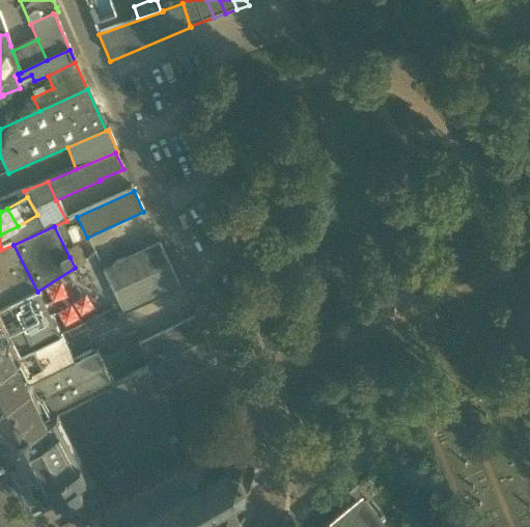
[(0,310),(37,292),(14,245),(1,250),(0,251),(0,310)]
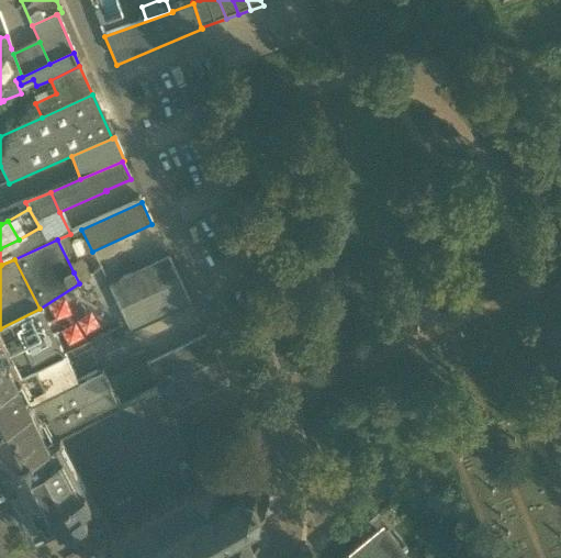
[(109,287),(120,310),(155,292),(179,281),(168,259),(109,287)]
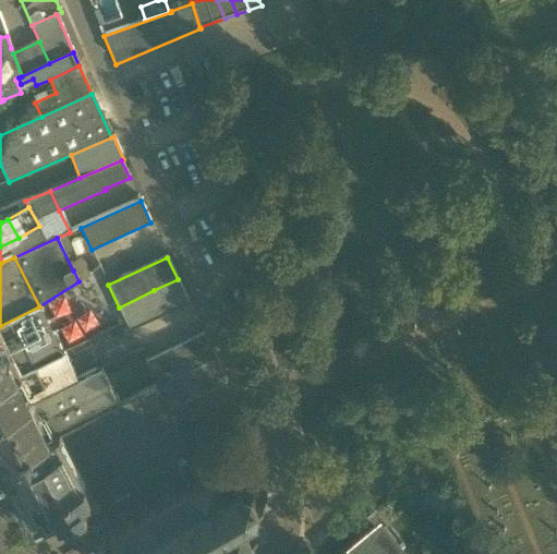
[(73,271),(79,281),(89,275),(83,265),(73,271)]
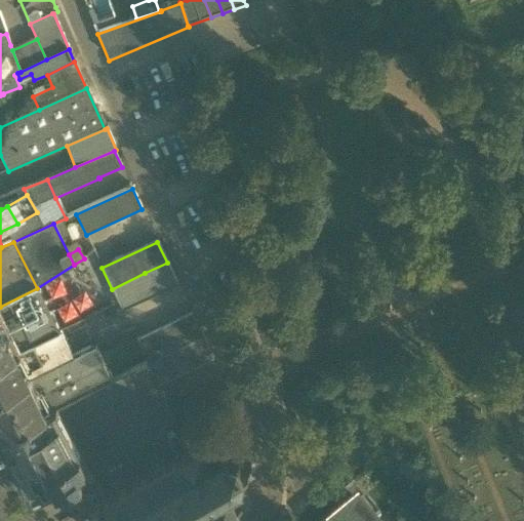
[(167,263),(145,273),(156,295),(177,285),(173,275),(167,263)]
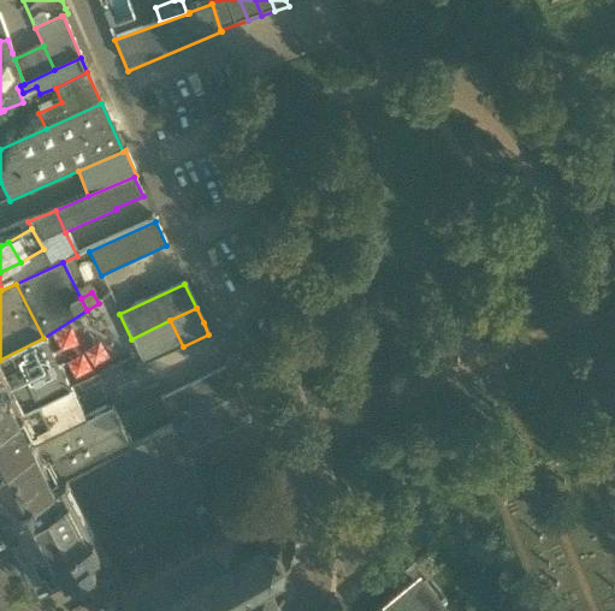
[(143,366),(183,346),(170,320),(131,339),(139,355),(143,366)]
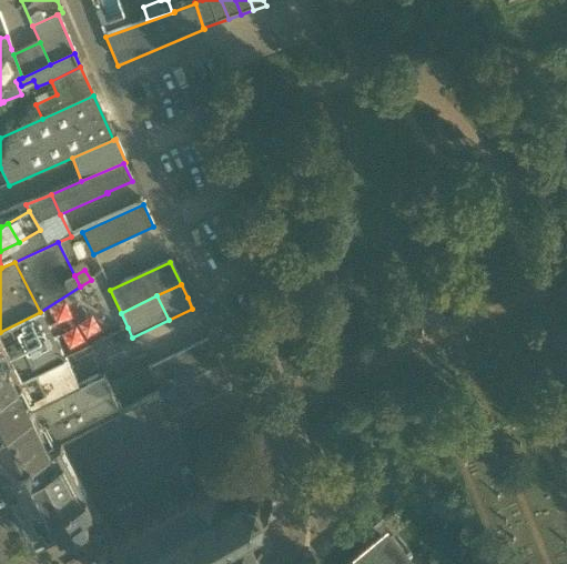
[(0,393),(64,361),(40,312),(0,332),(0,393)]
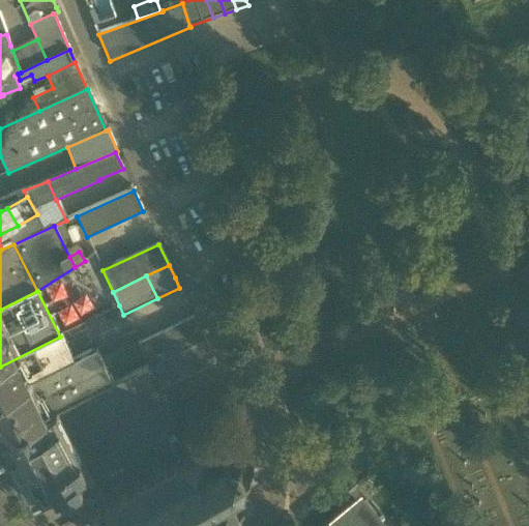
[(138,345),(148,367),(204,340),(194,318),(138,345)]
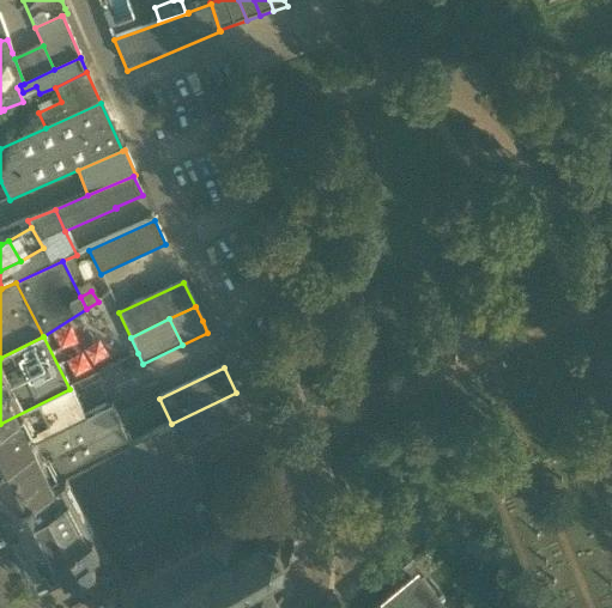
[(85,419),(70,389),(0,424),(0,462),(36,444),(85,419)]
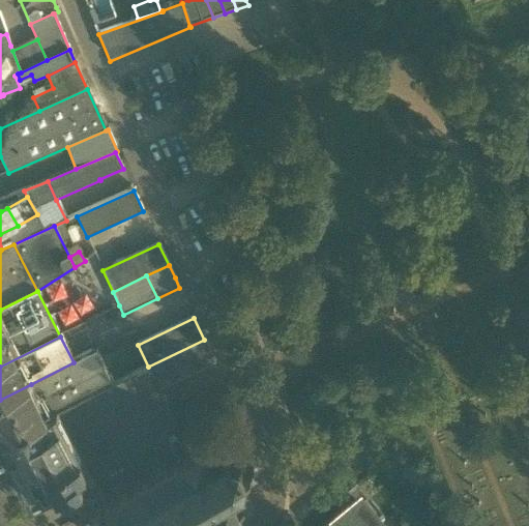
[(215,362),(204,340),(148,367),(159,390),(215,362)]
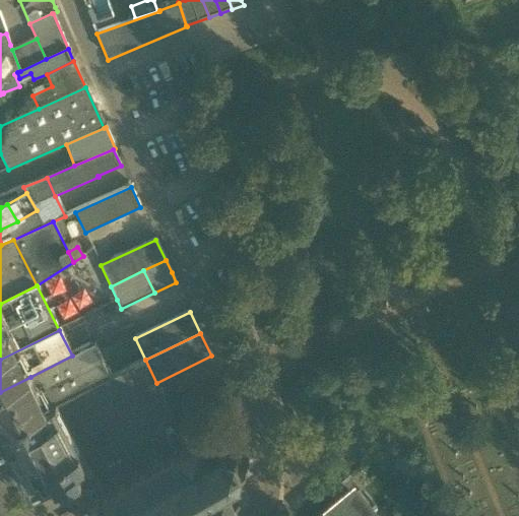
[(30,377),(47,409),(56,405),(110,378),(93,345),(72,356),(30,377)]
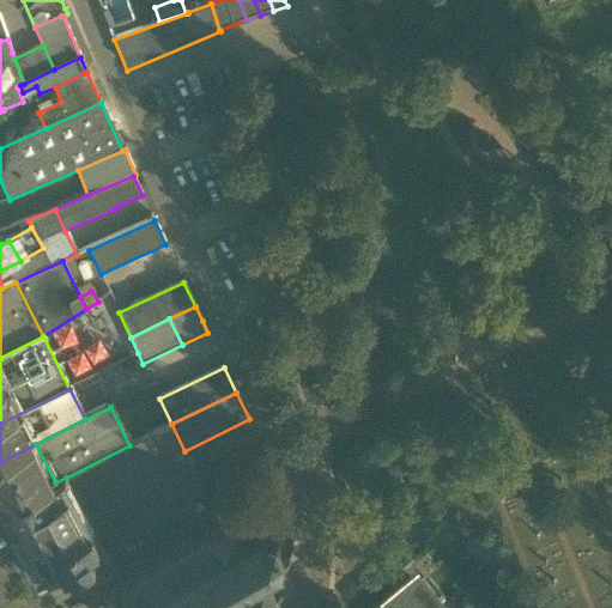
[(129,445),(66,478),(101,543),(104,549),(189,500),(204,492),(185,451),(171,424),(129,445)]
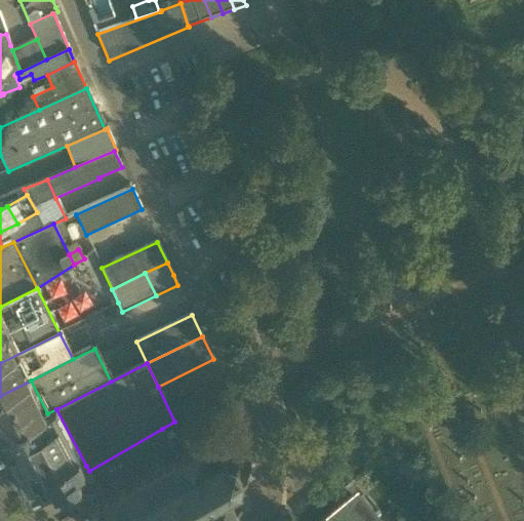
[(47,413),(31,381),(0,396),(0,435),(1,437),(47,413)]
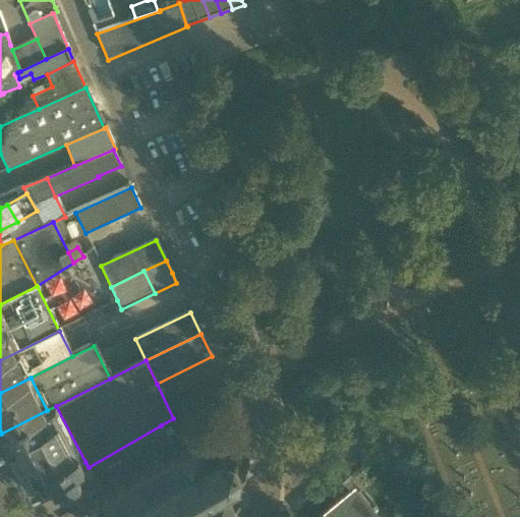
[(62,481),(72,476),(69,470),(78,465),(85,462),(56,406),(47,410),(1,434),(35,496),(56,484),(62,481)]
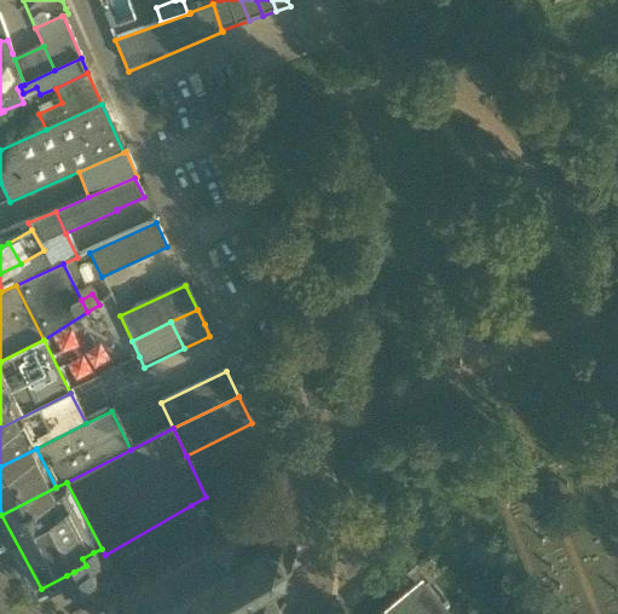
[(111,568),(121,584),(123,588),(138,579),(136,573),(138,571),(142,577),(162,566),(159,560),(162,557),(166,563),(186,551),(183,545),(185,544),(189,550),(209,538),(206,532),(191,505),(105,555),(102,549),(93,552),(98,562),(87,568),(86,566),(74,572),(80,585),(111,568)]
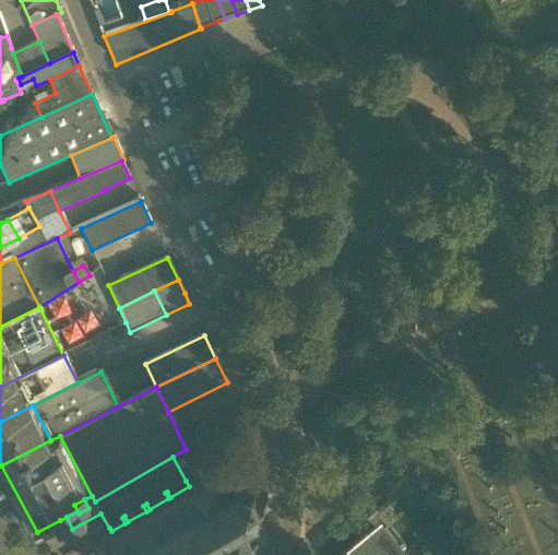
[(189,479),(186,481),(189,486),(170,497),(167,492),(165,493),(168,498),(150,509),(146,504),(143,506),(146,511),(128,521),(125,516),(122,518),(125,523),(111,531),(109,528),(107,529),(109,532),(106,534),(107,536),(110,534),(118,548),(115,551),(116,553),(119,551),(121,553),(119,554),(110,554),(109,553),(107,554),(233,554),(251,544),(254,550),(257,547),(253,542),(254,541),(254,540),(260,536),(258,534),(252,538),(247,529),(248,528),(245,523),(256,517),(260,520),(262,518),(258,515),(261,503),(266,502),(266,498),(260,499),(254,488),(258,484),(254,482),(251,486),(239,483),(239,477),(237,477),(237,475),(239,474),(238,472),(236,473),(229,468),(229,465),(228,465),(227,468),(222,471),(221,470),(215,473),(214,472),(213,472),(210,467),(208,469),(211,474),(192,485),(189,479)]
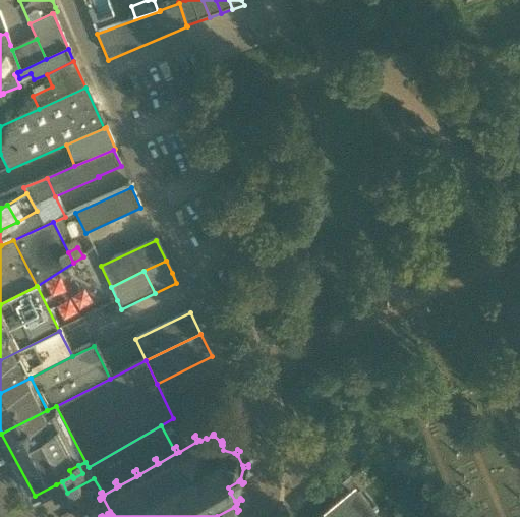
[(414,460),(397,459),(394,479),(412,481),(414,460)]
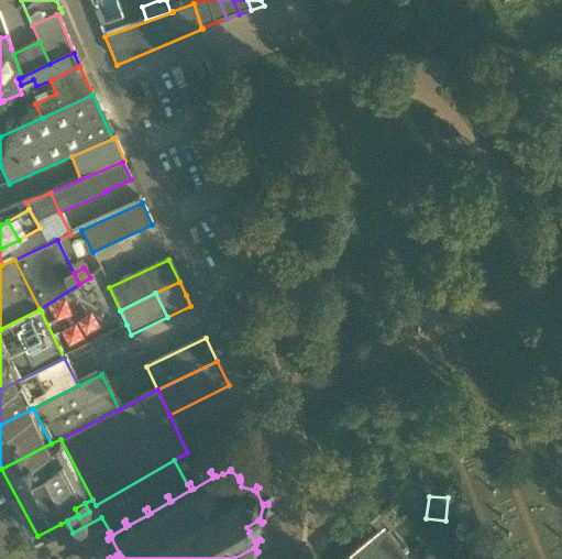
[(89,512),(85,503),(75,508),(78,515),(79,517),(89,512)]
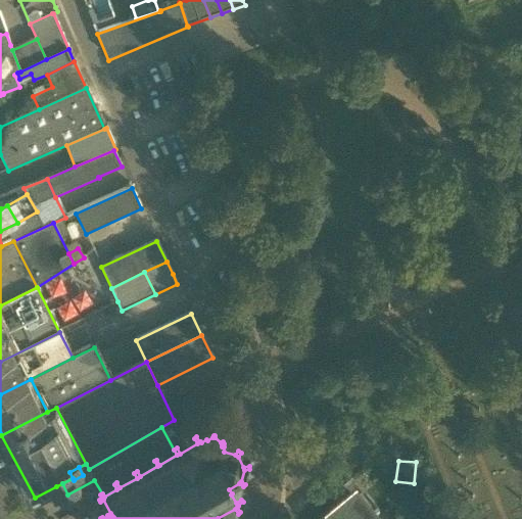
[(62,497),(67,494),(62,483),(56,486),(62,497)]
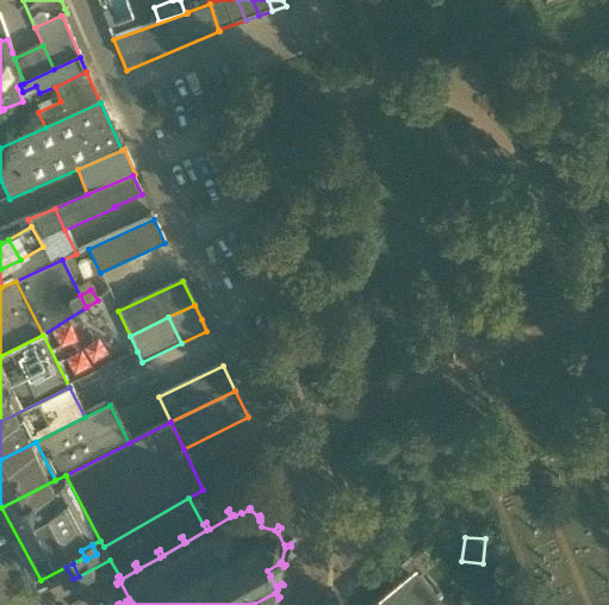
[(386,592),(396,604),(405,604),(424,588),(411,572),(386,592)]
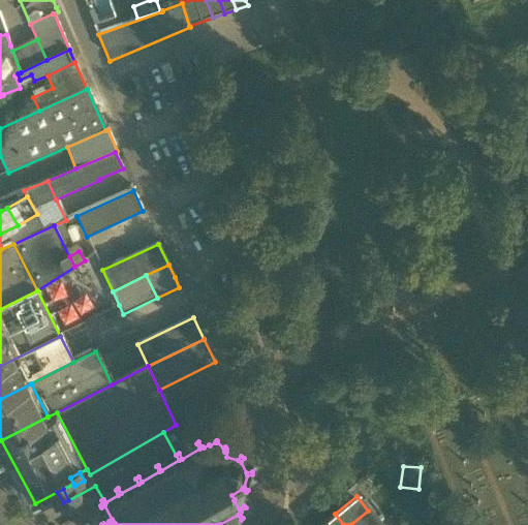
[(379,524),(368,511),(351,524),(379,524)]
